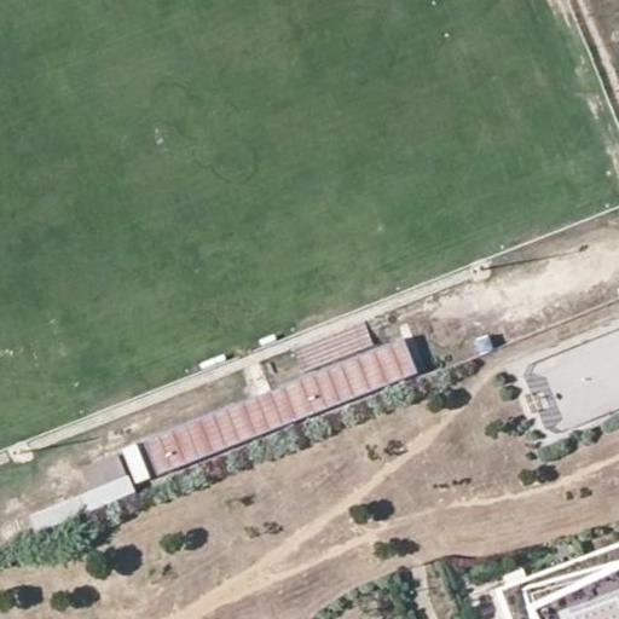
[(618,328),(522,364),(547,431),(618,403),(618,328)]
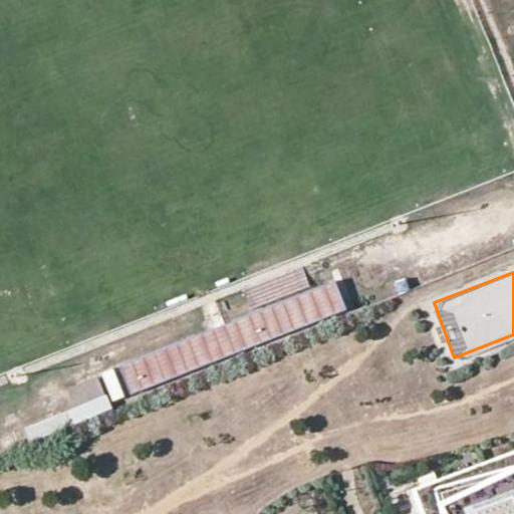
[(338,283),(118,360),(130,391),(348,313),(338,283)]
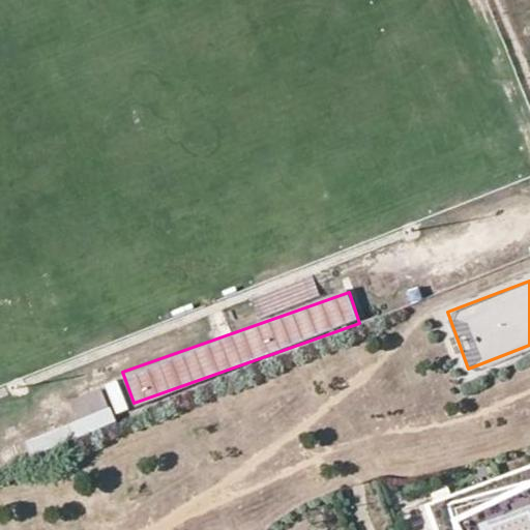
[(117,378),(105,384),(118,412),(130,407),(117,378)]
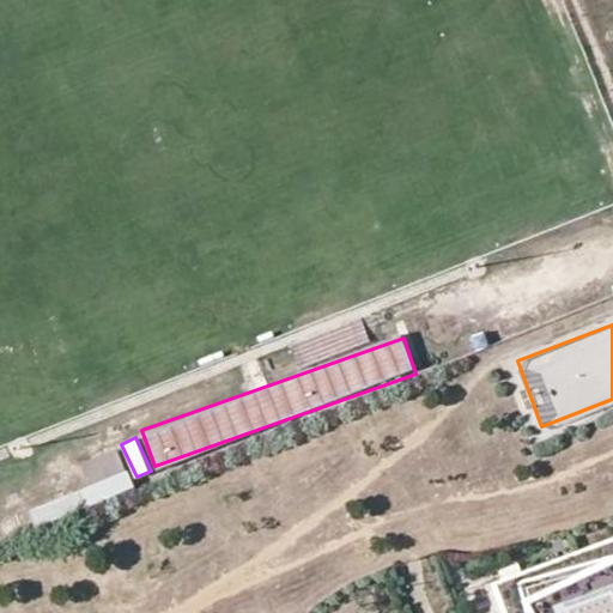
[(121,448),(84,460),(92,486),(29,505),(35,525),(135,492),(121,448)]
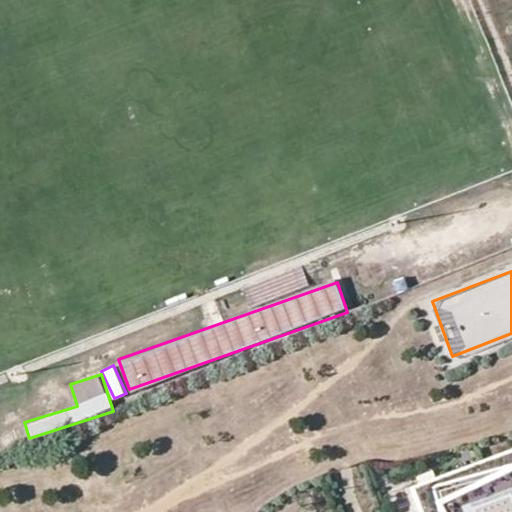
[(511,511),(511,451),(411,489),(419,511),(511,511)]
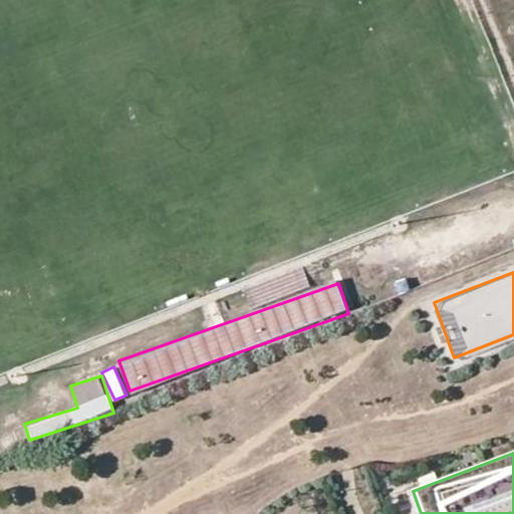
[(421,513),(413,491),(407,493),(414,513),(421,513)]
